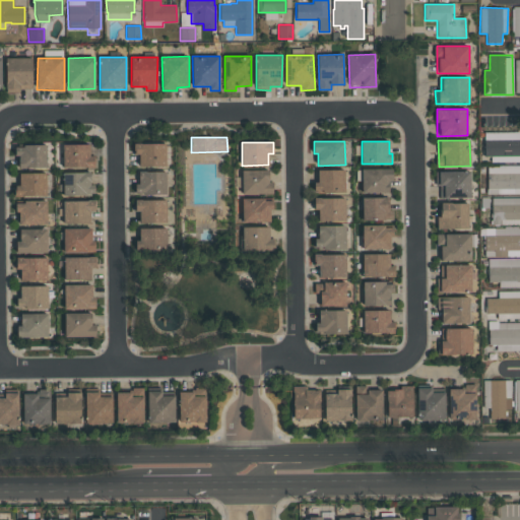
[(139,167),(167,167),(166,143),(133,144),(134,155),(139,155),(139,167)]
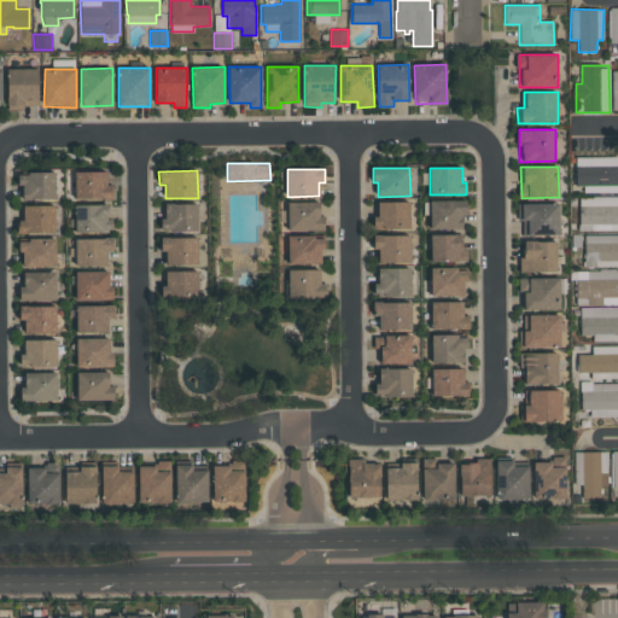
[(106,172),(75,172),(75,199),(112,199),(112,185),(106,185),(106,172)]
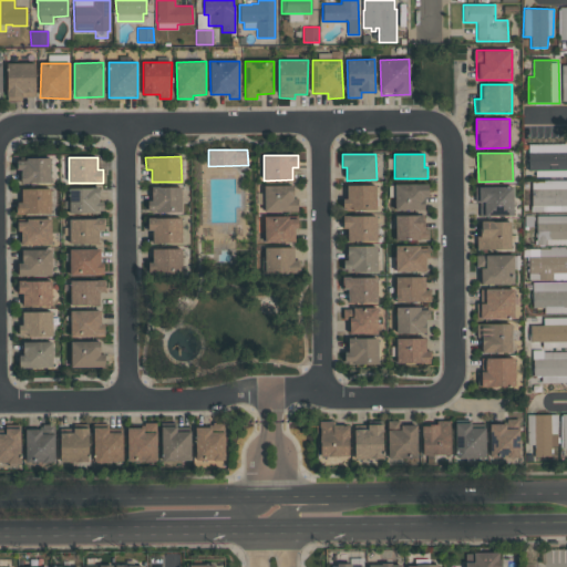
[(51,158),(19,158),(19,184),(51,183),(51,158)]
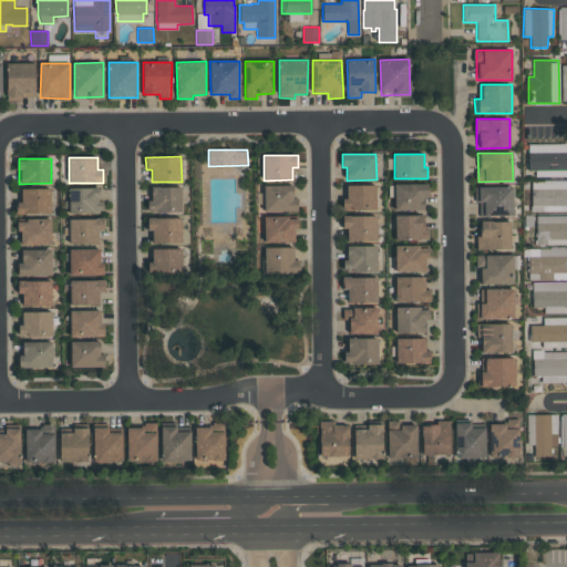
[(532,212),(566,212),(566,182),(532,182),(532,212)]
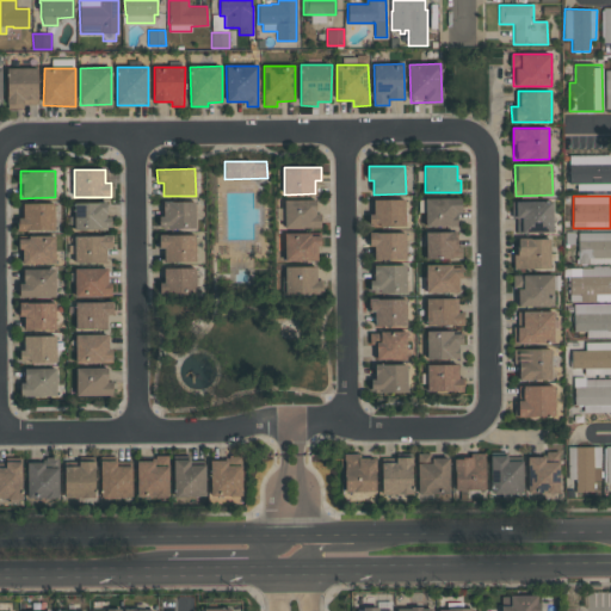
[(458,198),(425,198),(425,227),(460,226),(458,198)]
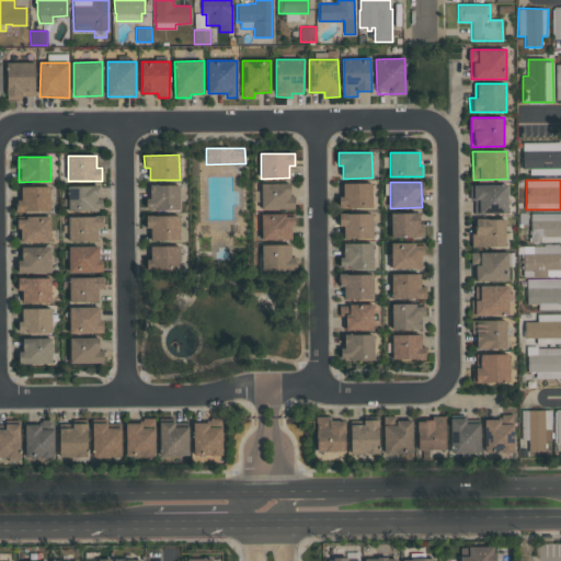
[(290,183),(261,184),(261,209),(295,209),(295,196),(290,196),(290,183)]
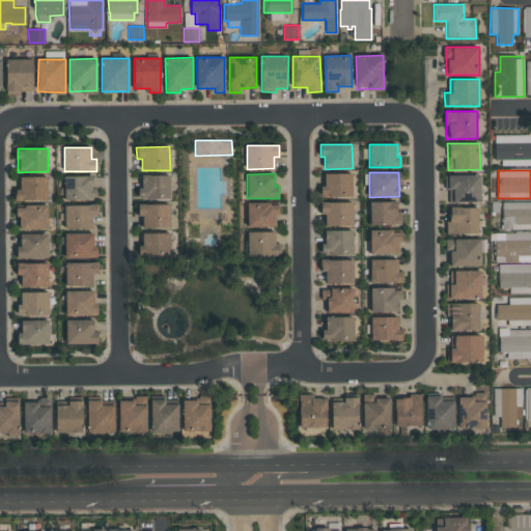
[(353,173),(325,173),(325,186),(320,186),(320,196),(353,196),(353,173)]
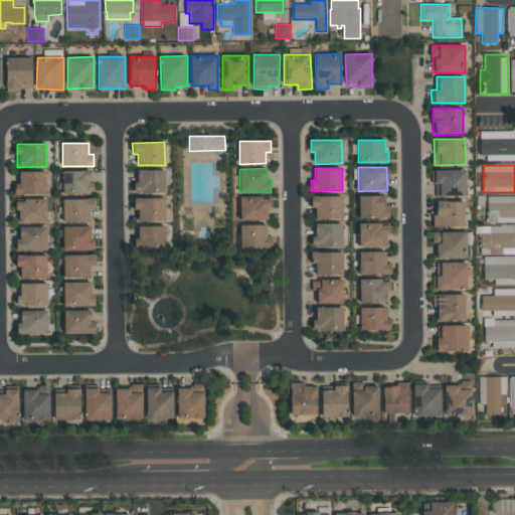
[(466,169),(433,170),(433,185),(436,185),(436,196),(466,196),(466,169)]
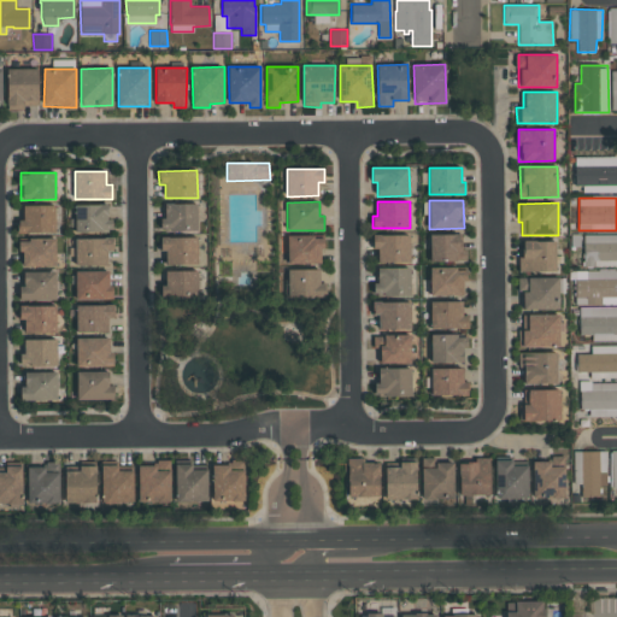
[(198,204),(163,204),(163,230),(198,231),(198,204)]
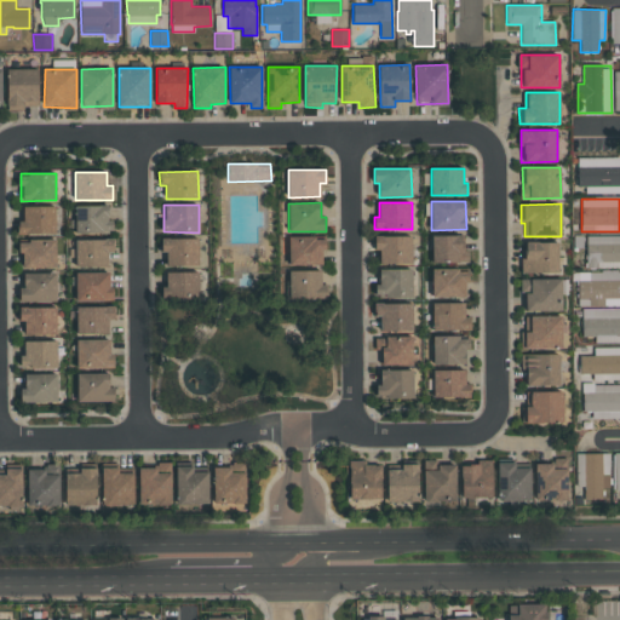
[(56,206),(23,207),(23,222),(17,222),(18,234),(56,234),(56,206)]
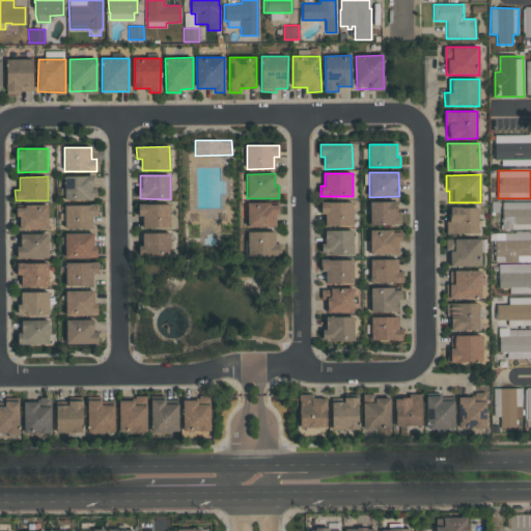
[(65,200),(96,199),(96,189),(92,189),(92,176),(64,176),(65,200)]
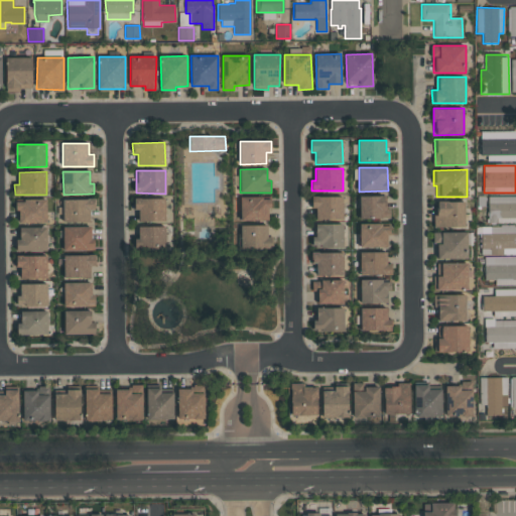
[(388,219),(387,196),(360,197),(360,219),(388,219)]
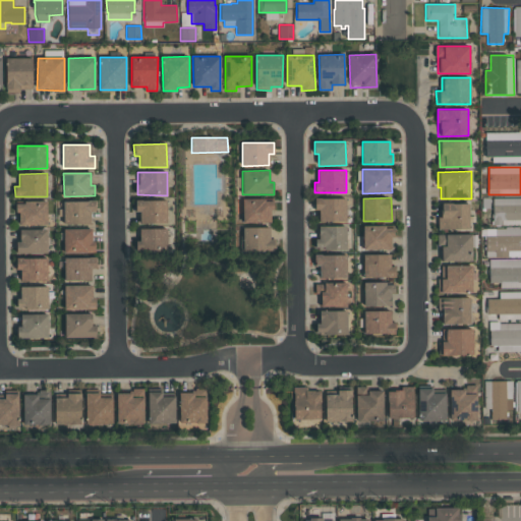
[(520,197),(493,198),(494,225),(520,225),(520,197)]
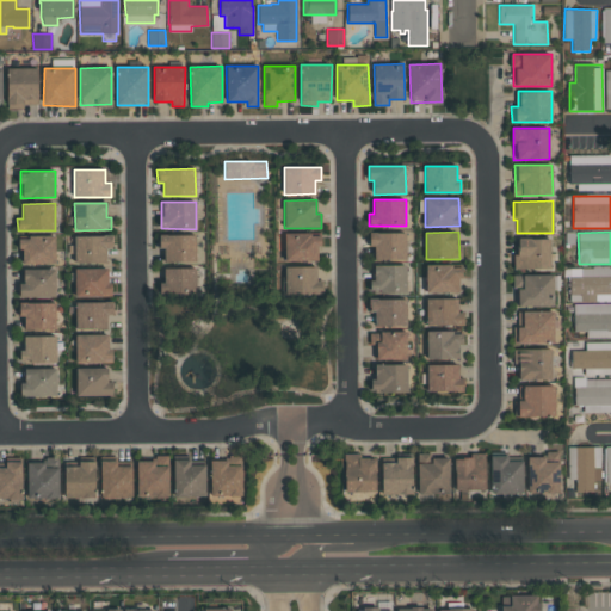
[(285,261),(320,261),(320,233),(284,234),(285,261)]
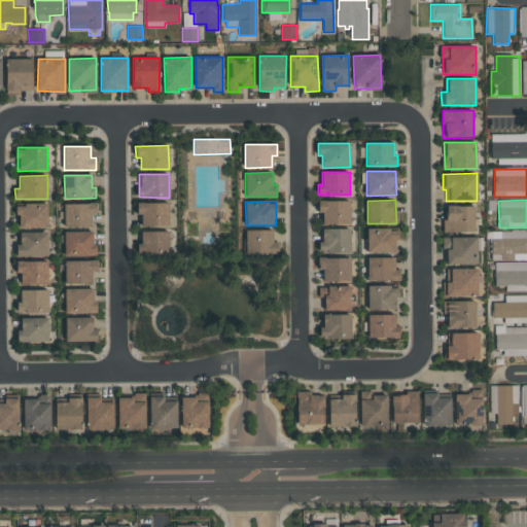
[(322,223),(350,224),(350,201),(318,201),(318,213),(323,213),(322,223)]
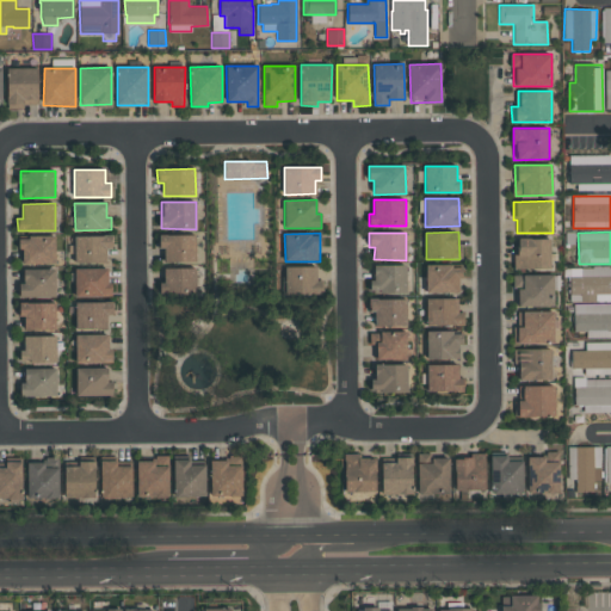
[(196,235),(159,234),(159,250),(164,250),(164,261),(195,263),(196,235)]
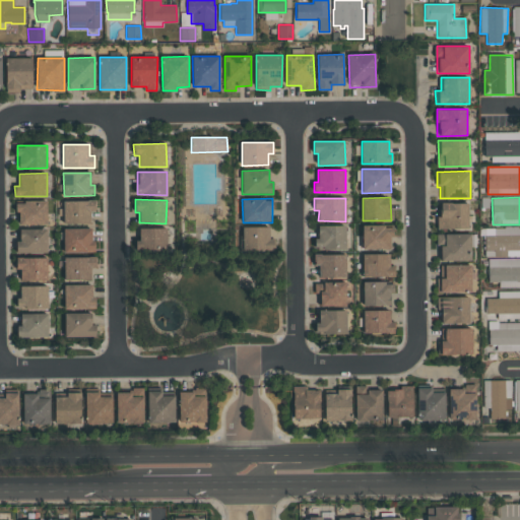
[(64,224),(90,223),(90,212),(96,212),(96,200),(64,200),(64,224)]
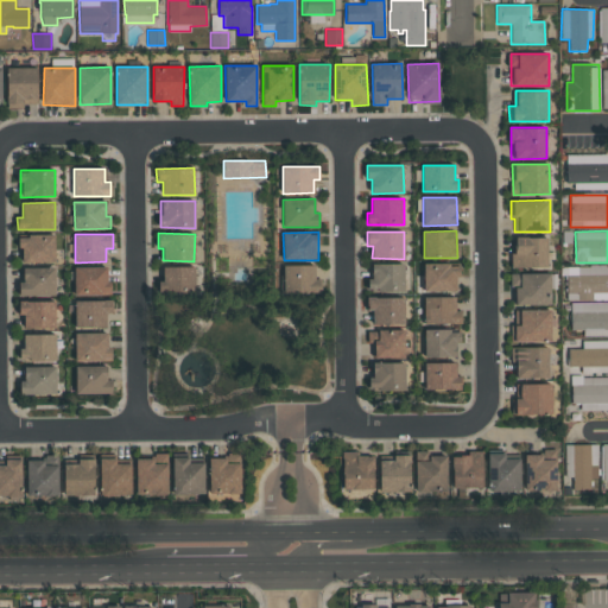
[(55,235),(20,235),(21,263),(55,263),(55,235)]
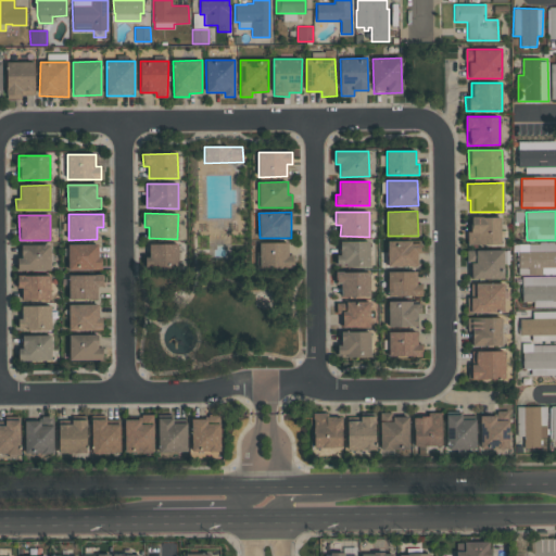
[(501,244),(501,216),(471,217),(471,230),(467,230),(467,245),(501,244)]
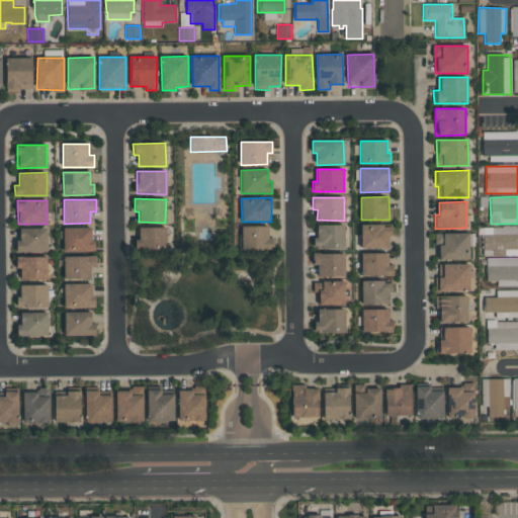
[(344,225),(317,226),(317,238),(314,238),(314,249),(345,248),(344,225)]
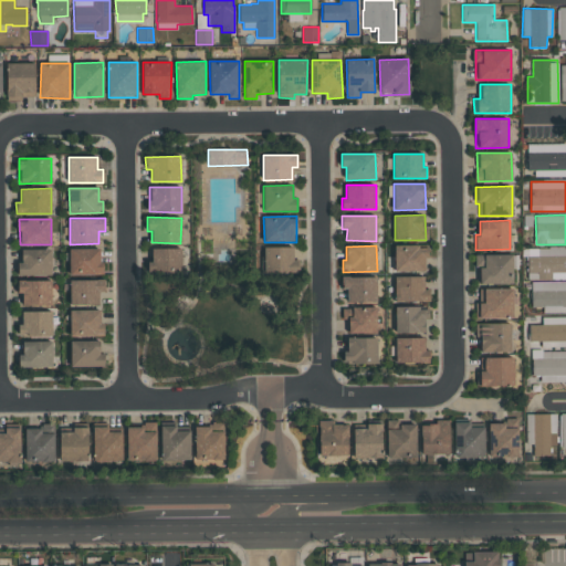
[(395,272),(427,271),(427,245),(395,245),(395,272)]
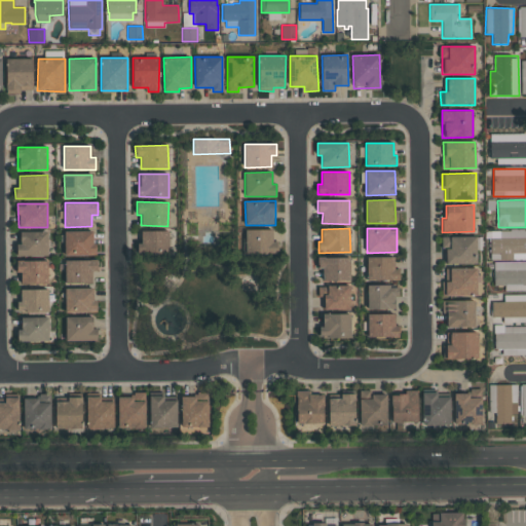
[(246,230),(246,254),(277,253),(277,241),(273,241),(272,229),(246,230)]
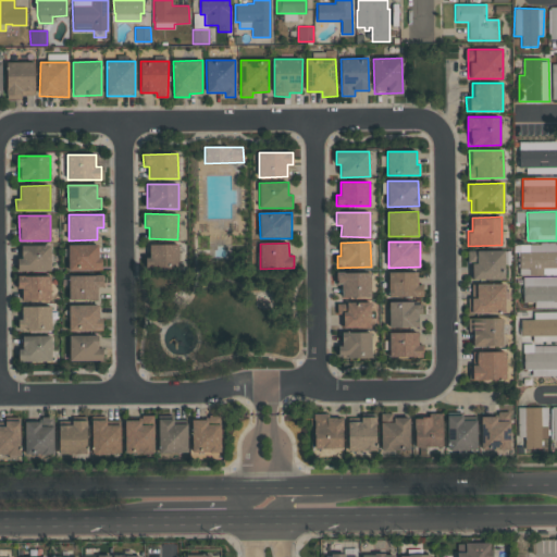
[(178,270),(178,244),(150,244),(150,258),(145,258),(145,270),(178,270)]
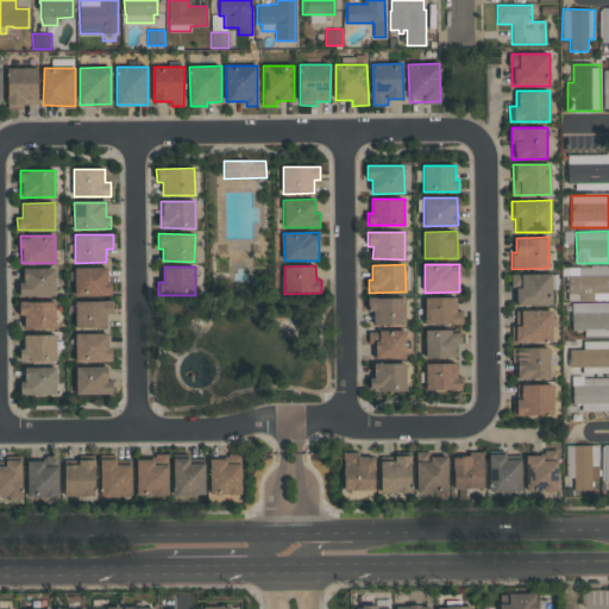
[(608,300),(608,267),(566,268),(566,301),(608,300)]
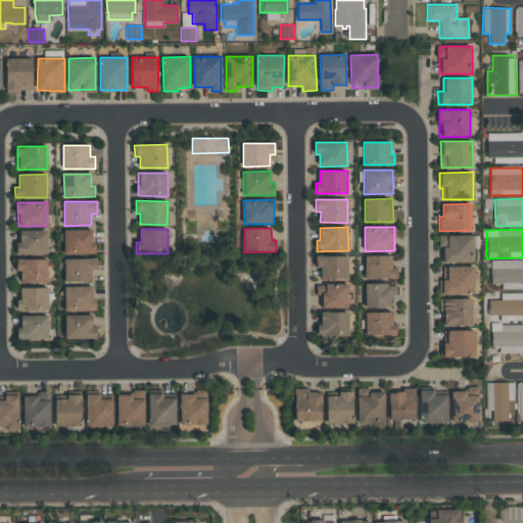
[(16,254),(48,254),(48,230),(20,231),(20,242),(16,242),(16,254)]
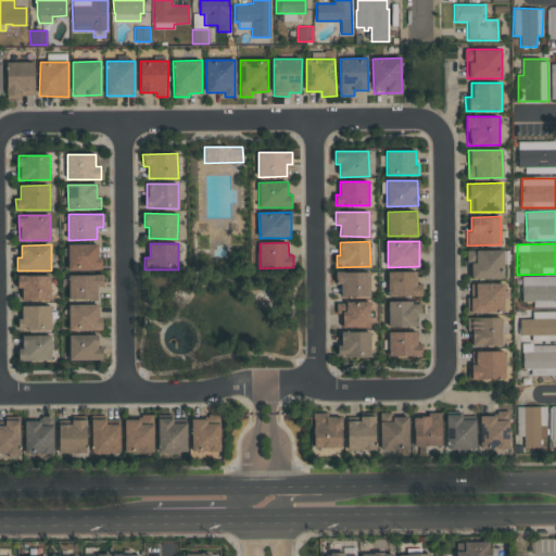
[(68,244),(68,270),(100,269),(100,244),(68,244)]
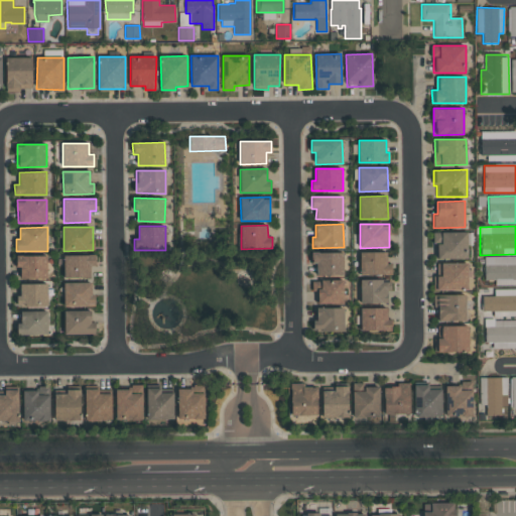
[(467,232),(435,233),(436,259),(468,258),(467,232)]
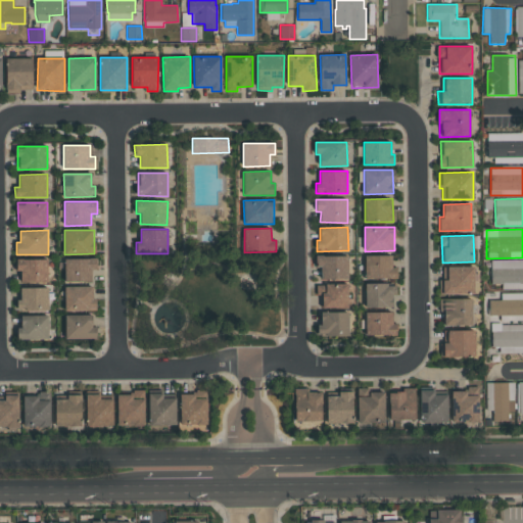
[(321,279),(347,279),(347,255),(316,255),(316,269),(321,269),(321,279)]
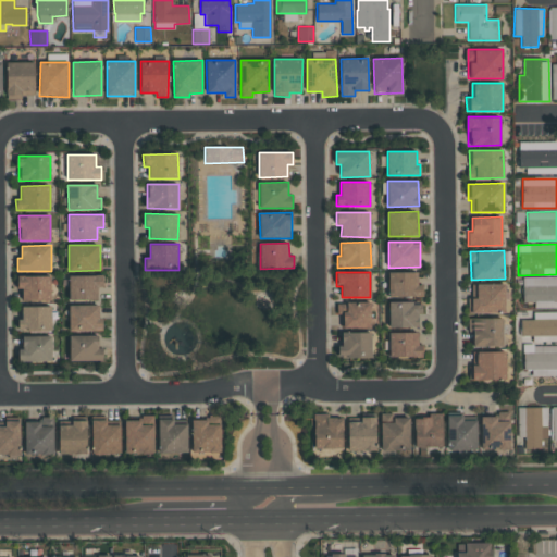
[(418,272),(388,272),(388,296),(423,296),(423,285),(418,285),(418,272)]
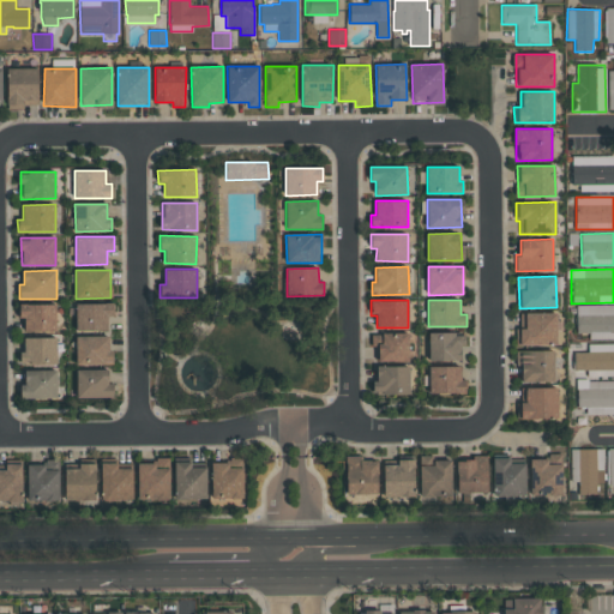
[(56,331),(56,304),(19,305),(19,319),(24,319),(24,331),(56,331)]
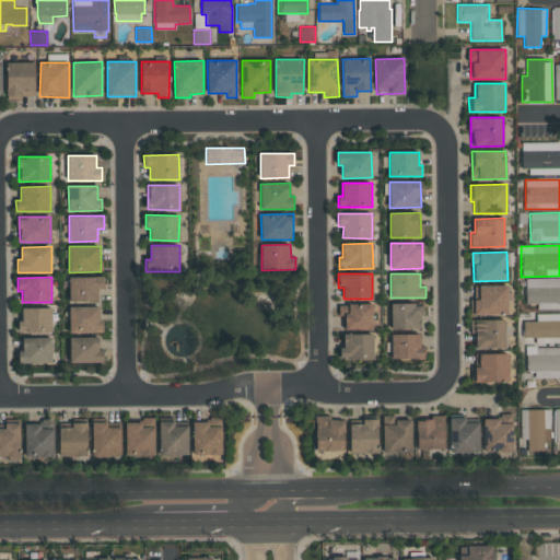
[(69,277),(70,302),(98,301),(98,288),(104,288),(104,277),(69,277)]
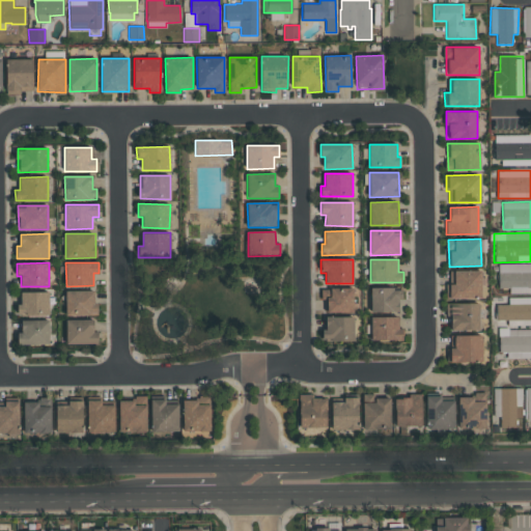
[(498,288),(509,288),(509,294),(530,292),(530,264),(498,266),(498,288)]
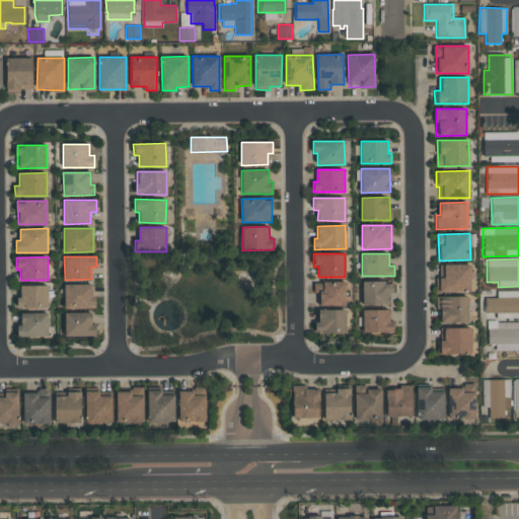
[(436,292),(470,292),(470,265),(442,265),(442,278),(436,278),(436,292)]
